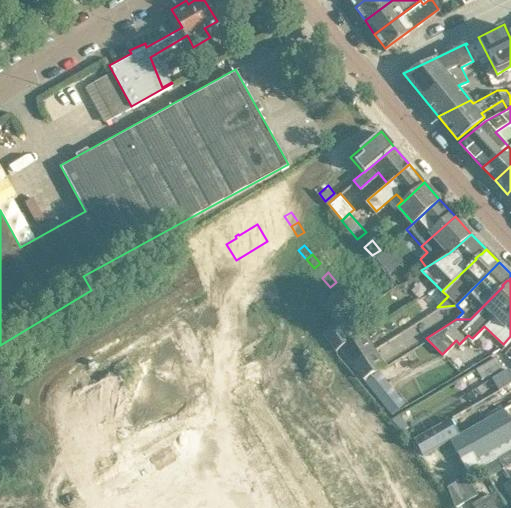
[(336,282),(330,287),(337,296),(344,291),(336,282)]
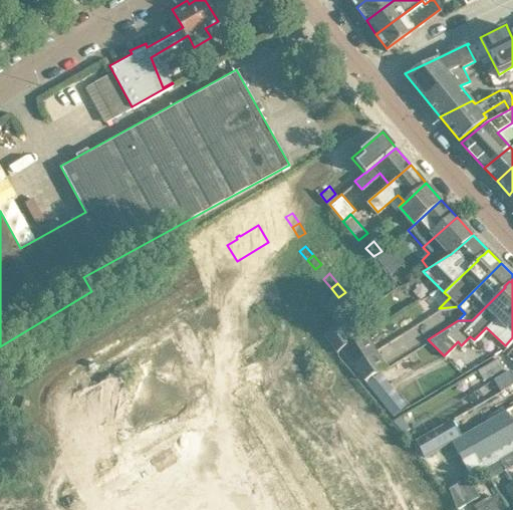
[(347,315),(325,329),(337,349),(340,347),(360,335),(347,315)]
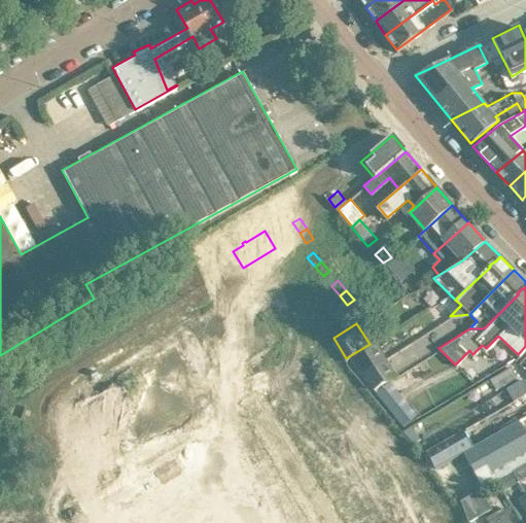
[(96,378),(48,408),(92,478),(139,449),(135,442),(169,421),(173,428),(228,395),(184,324),(123,362),(124,364),(98,381),(96,378)]
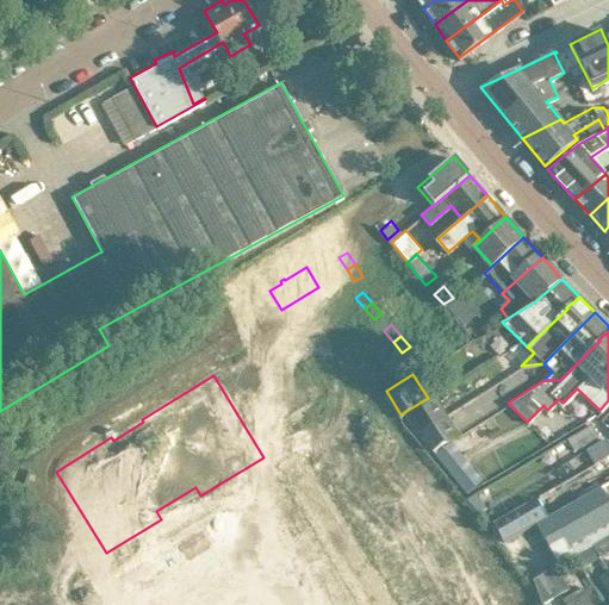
[(428,398),(404,412),(405,413),(417,431),(420,429),(445,413),(433,394),(428,398)]
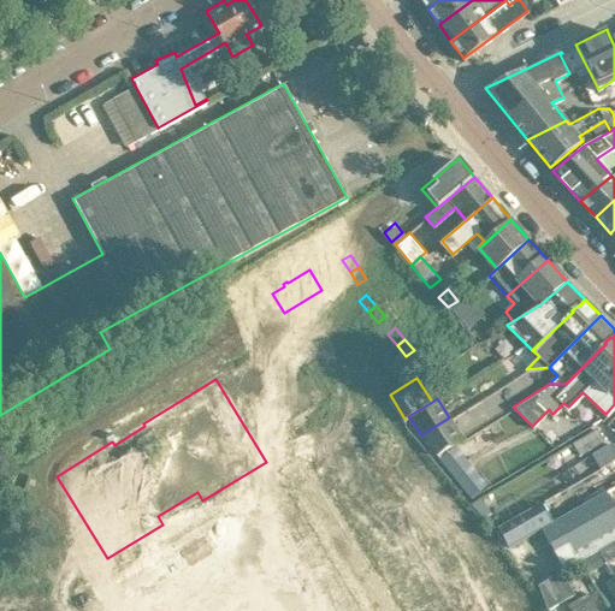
[(385,410),(378,416),(386,428),(394,421),(385,410)]
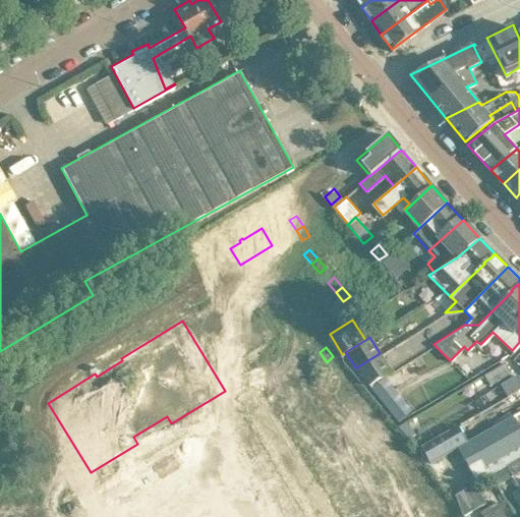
[(380,353),(358,366),(368,384),(386,372),(390,369),(380,353)]
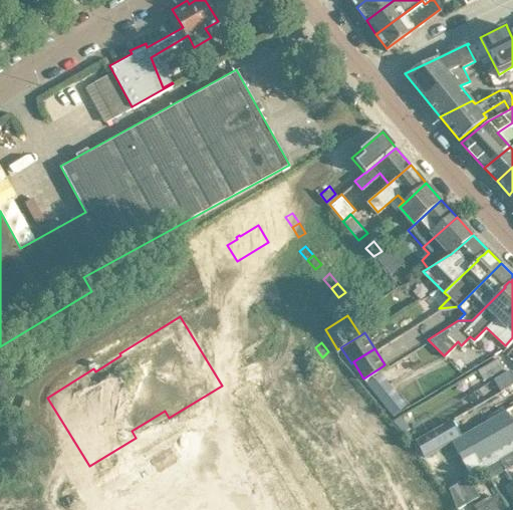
[(328,351),(322,357),(330,366),(336,361),(328,351)]
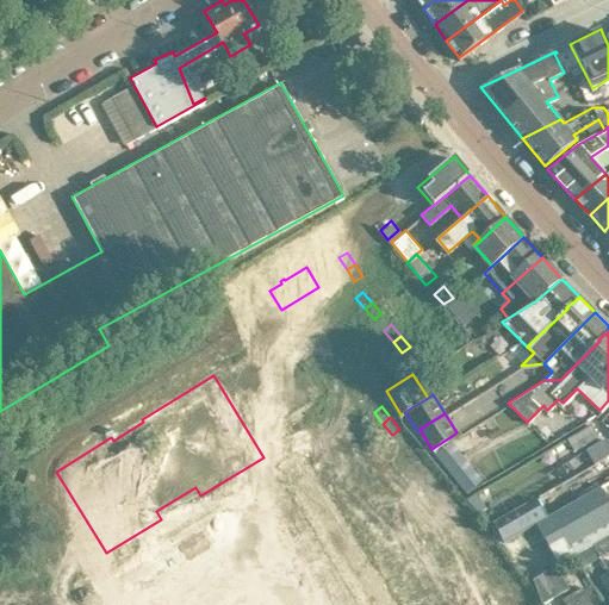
[(591,423),(567,437),(575,449),(598,435),(591,423)]
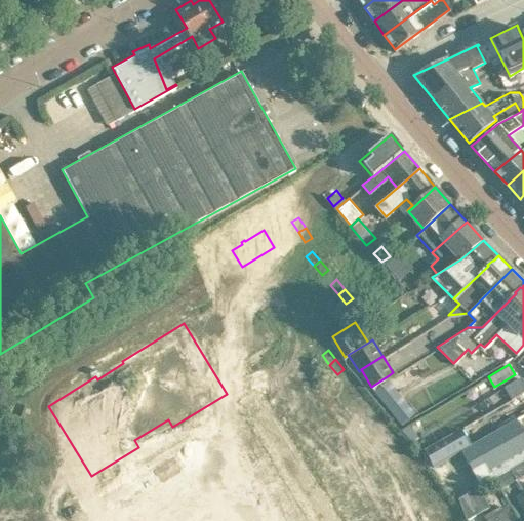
[(389,375),(371,387),(401,423),(418,411),(389,375)]
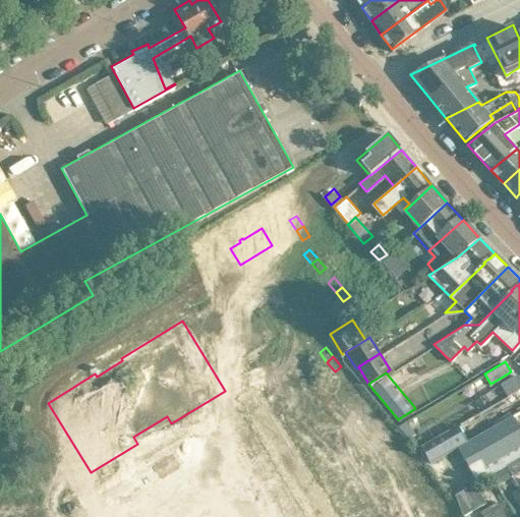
[(359,389),(353,394),(360,403),(367,398),(359,389)]
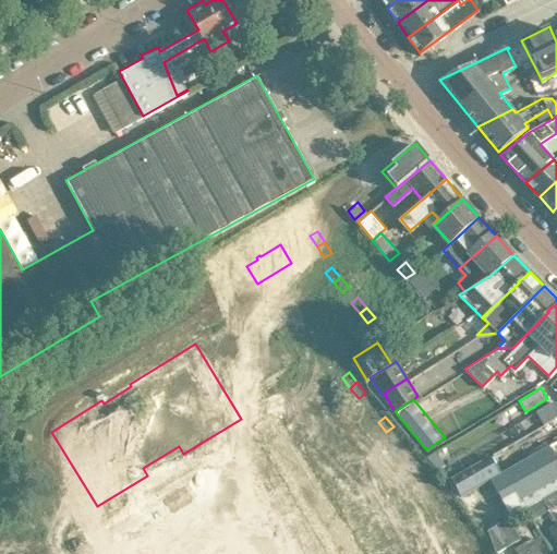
[(394,426),(386,432),(395,443),(401,437),(394,426)]
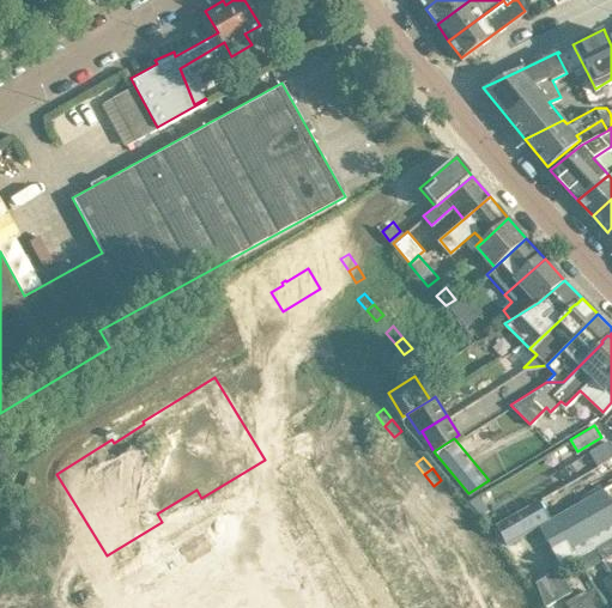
[(374,469),(337,492),(352,517),(351,517),(352,518),(391,496),(374,469)]
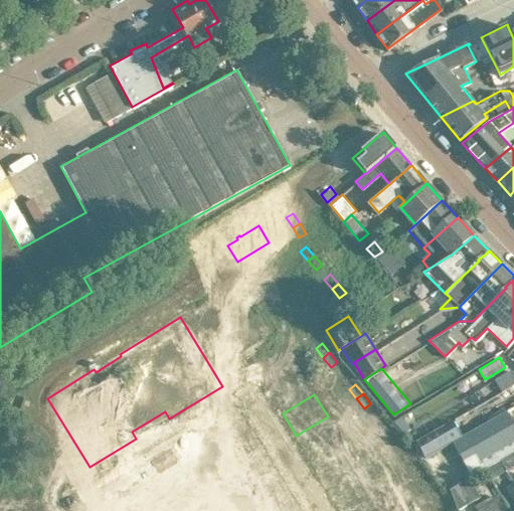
[(464,433),(452,441),(471,474),(483,468),(498,459),(513,449),(513,421),(507,409),(464,433)]
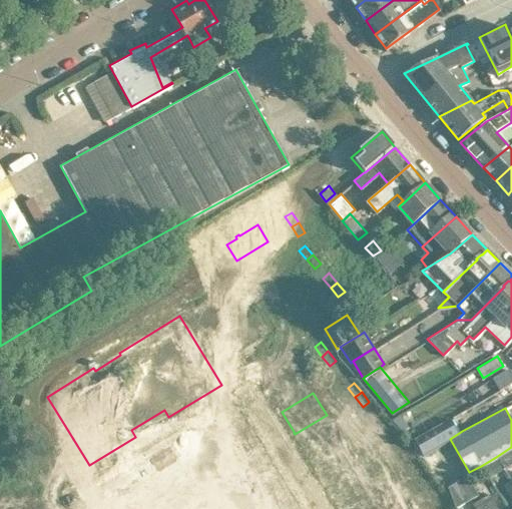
[(408,424),(400,413),(391,418),(400,429),(408,424)]
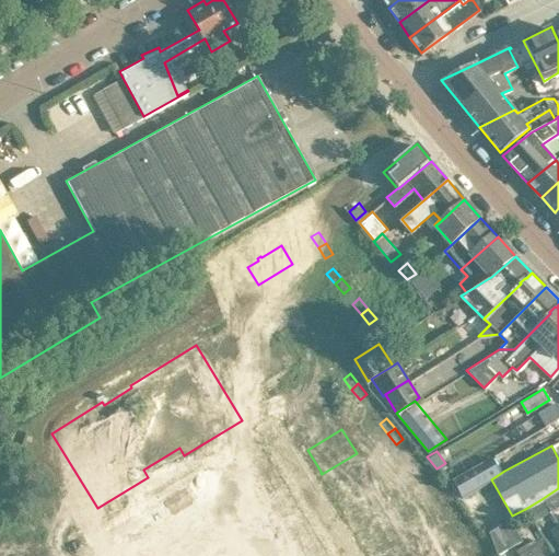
[(357,453),(322,474),(322,475),(323,475),(338,499),(344,496),(342,495),(371,477),(370,476),(357,453)]
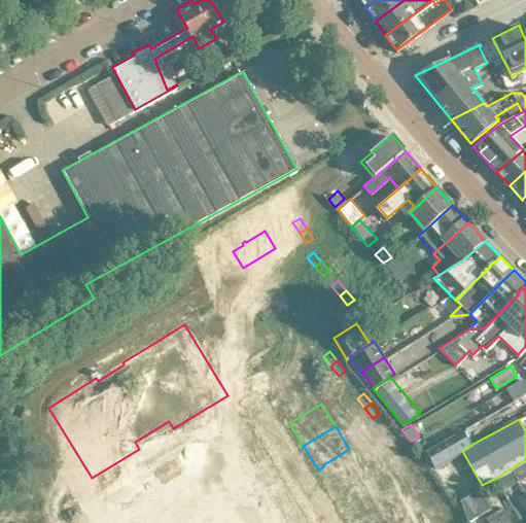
[(427,449),(422,453),(430,468),(462,451),(475,443),(466,427),(427,449)]
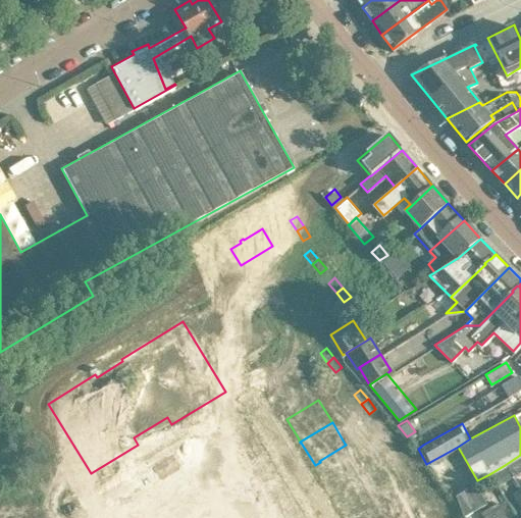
[(212,443),(194,454),(210,479),(204,483),(210,480),(225,505),(232,517),(296,517),(240,425),(228,432),(225,427),(209,437),(212,443)]
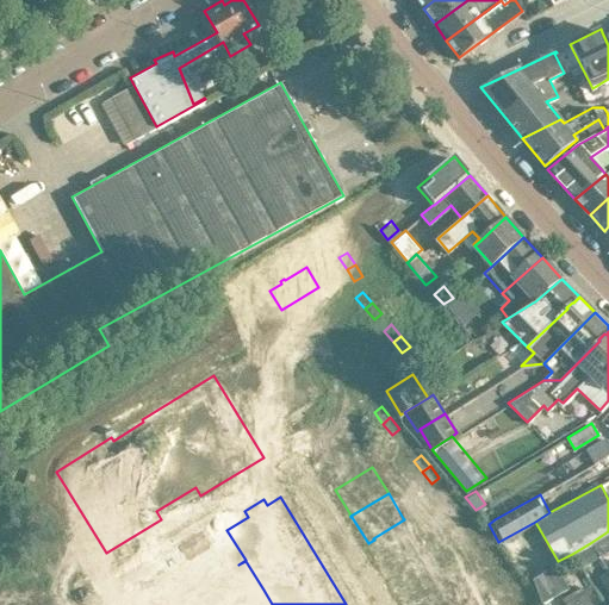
[(458,500),(451,506),(459,517),(467,511),(458,500)]
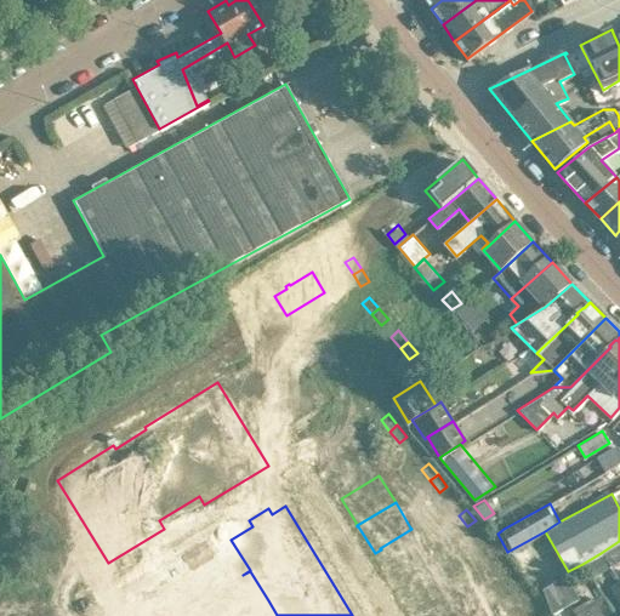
[(476,520),(467,526),(477,539),(484,532),(476,520)]
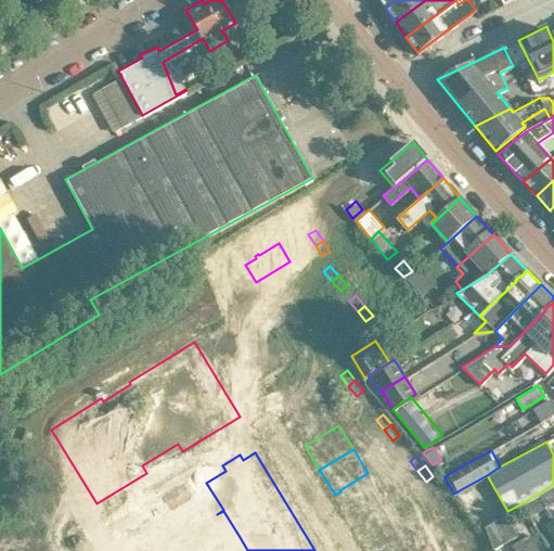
[(368,473),(339,490),(340,491),(352,510),(351,511),(351,512),(390,488),(376,466),(366,472),(368,473)]
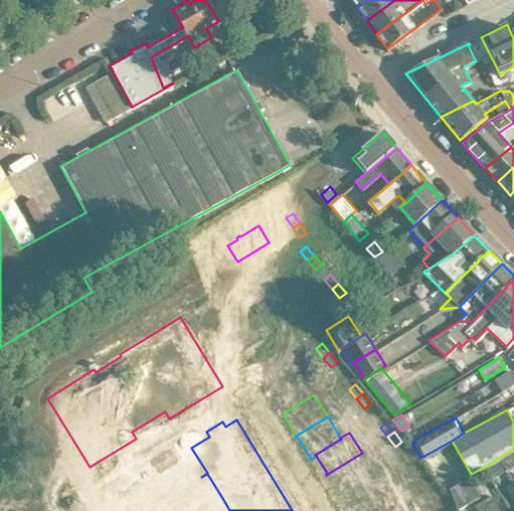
[(513,449),(498,459),(504,471),(513,464),(513,449)]
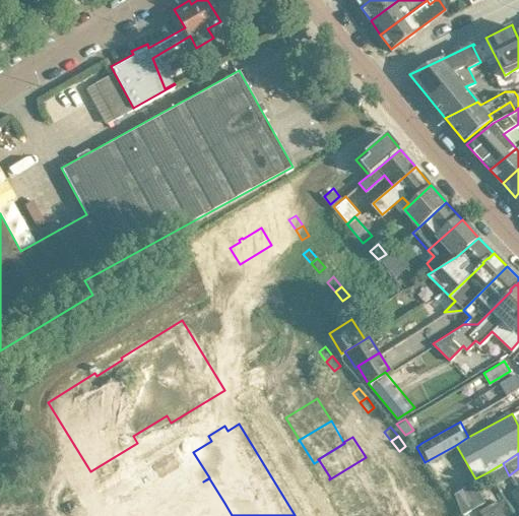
[(366,457),(329,479),(330,480),(331,479),(342,499),(377,477),(366,457)]
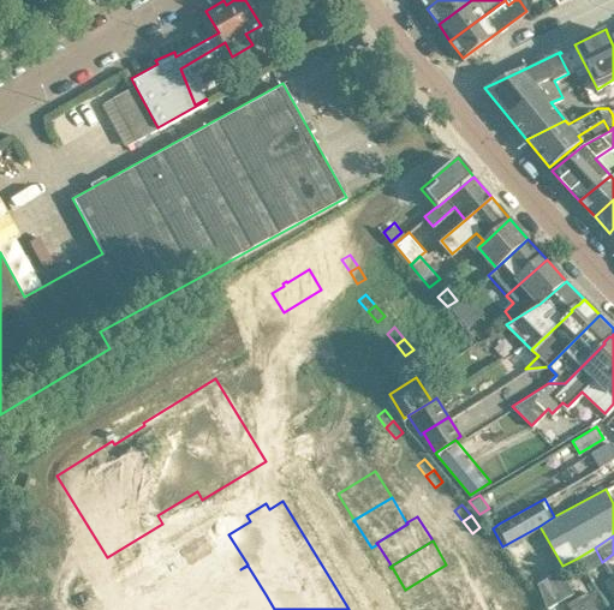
[(496,548),(489,554),(498,564),(506,558),(496,548)]
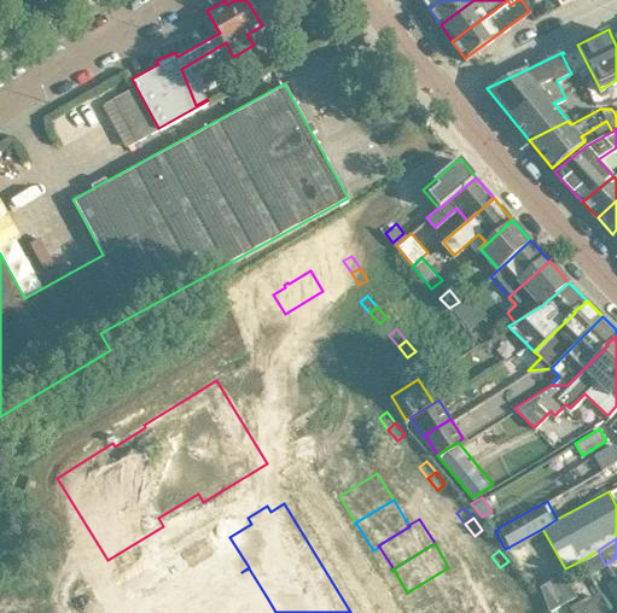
[(598,550),(580,561),(587,574),(605,565),(598,550)]
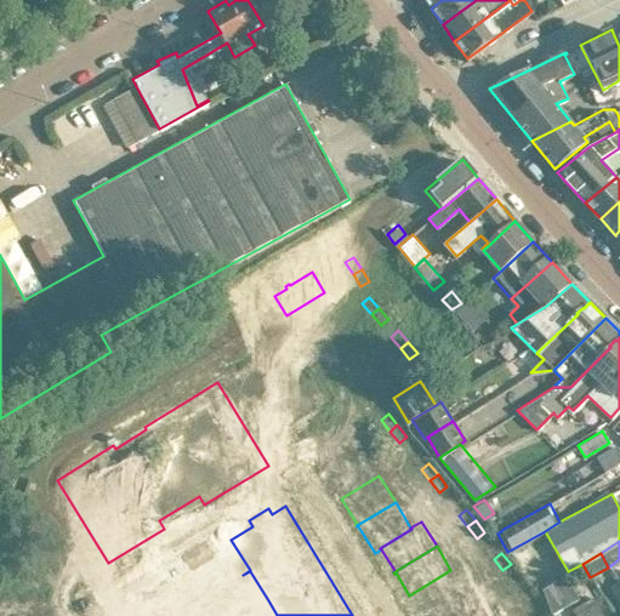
[(511,564),(502,570),(512,582),(519,576),(511,564)]
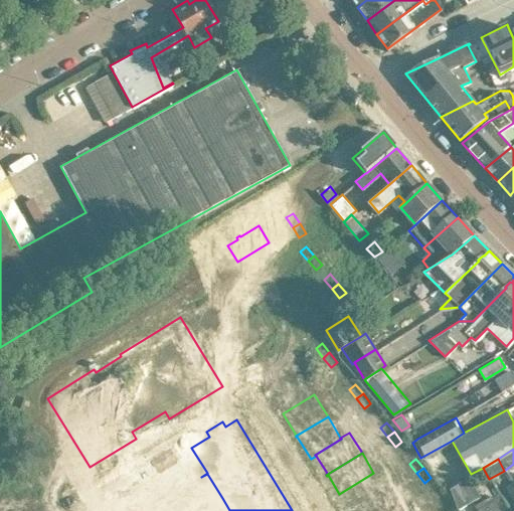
[(373,473),(339,494),(349,510),(354,510),(385,492),(373,473)]
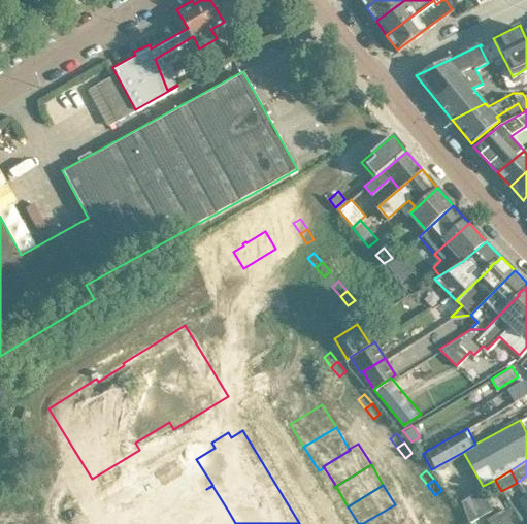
[(479,489),(460,499),(468,521),(492,508),(479,489)]
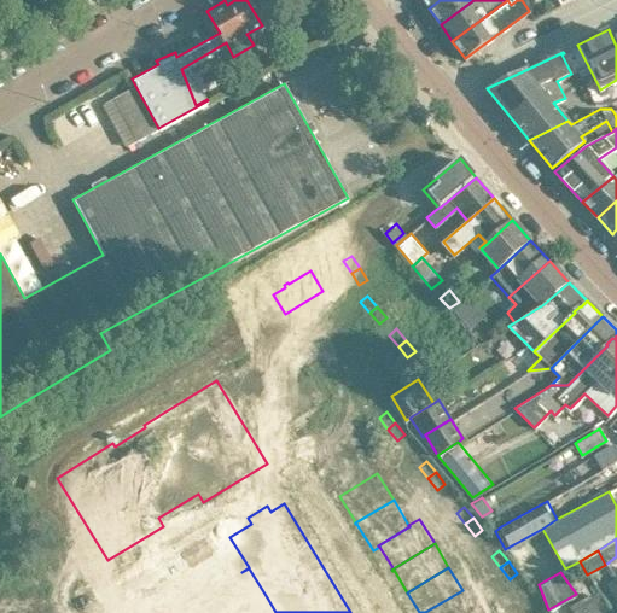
[(476,612),(463,590),(425,612),(476,612)]
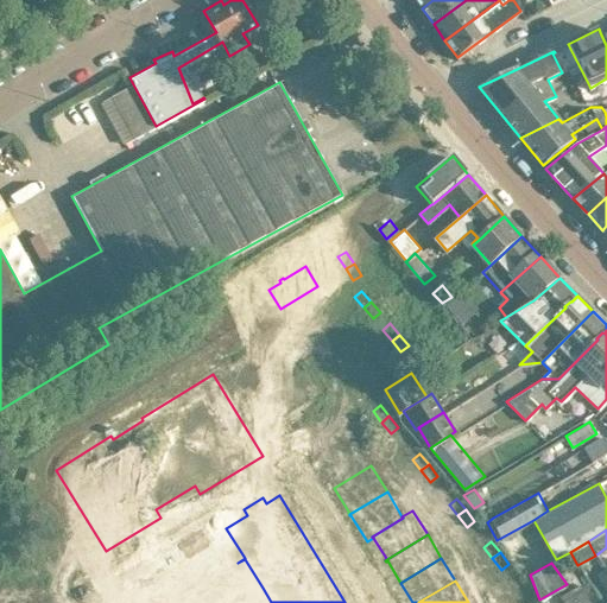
[(576,602),(593,602),(581,583),(569,590),(576,602)]
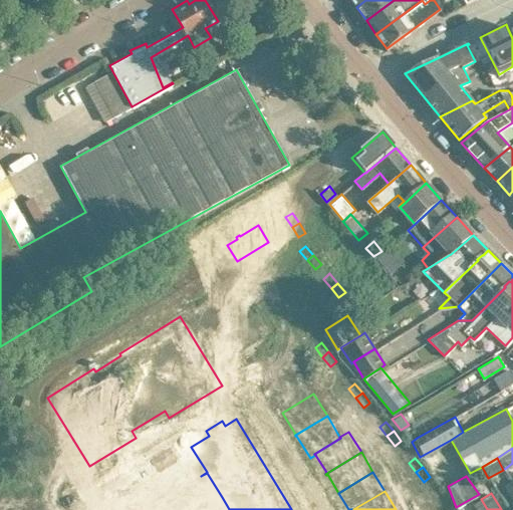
[(450,498),(440,504),(443,509),(445,509),(454,505),(450,498)]
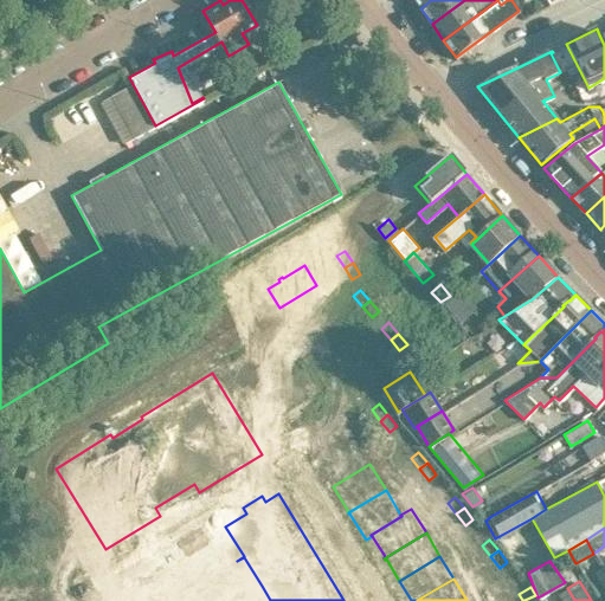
[(574,600),(567,588),(558,594),(562,600),(574,600)]
